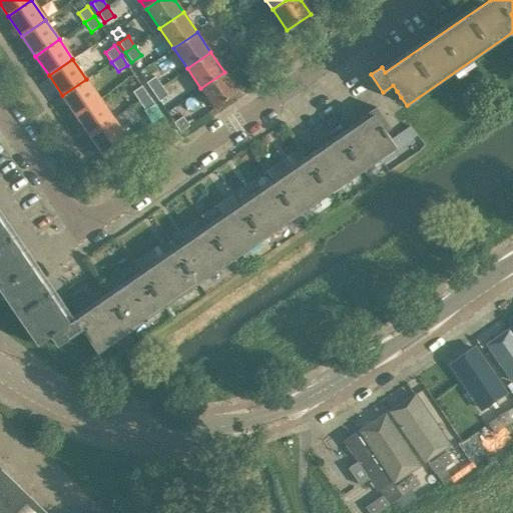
[(224,72),(200,88),(214,108),(238,92),(224,72)]
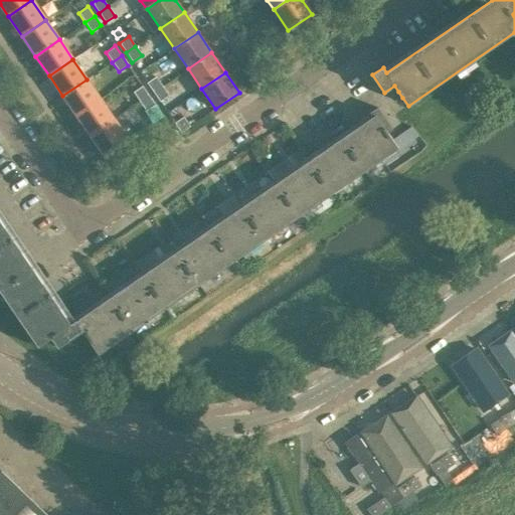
[(146,83),(153,93),(162,87),(156,76),(146,83)]
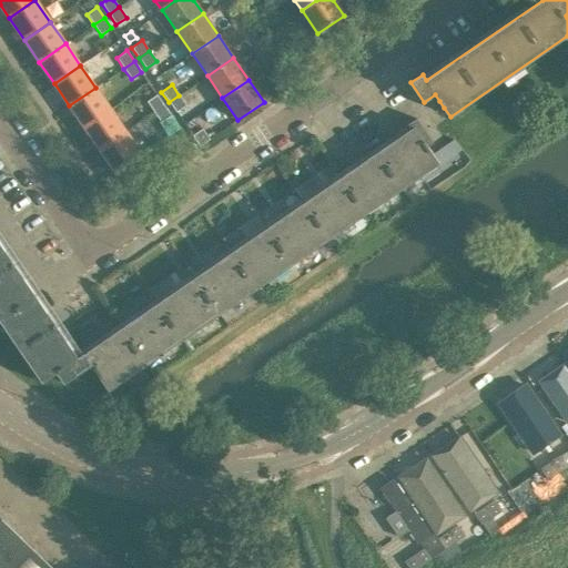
[(69,105),(84,128),(110,110),(95,88),(69,105)]
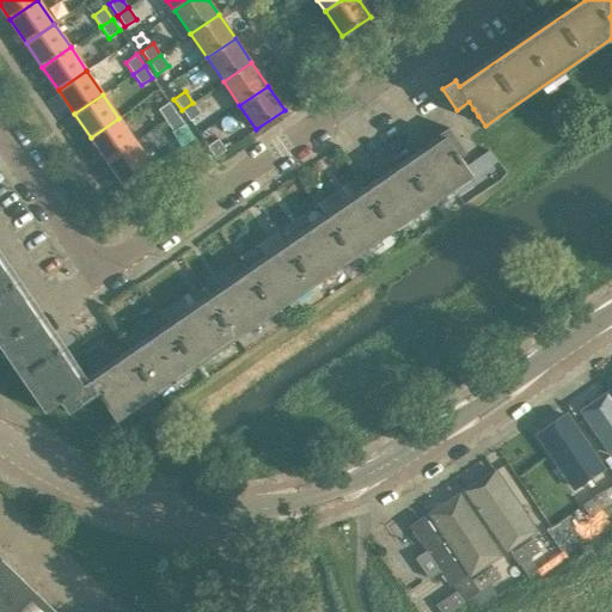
[(158,110),(165,121),(177,114),(169,102),(158,110)]
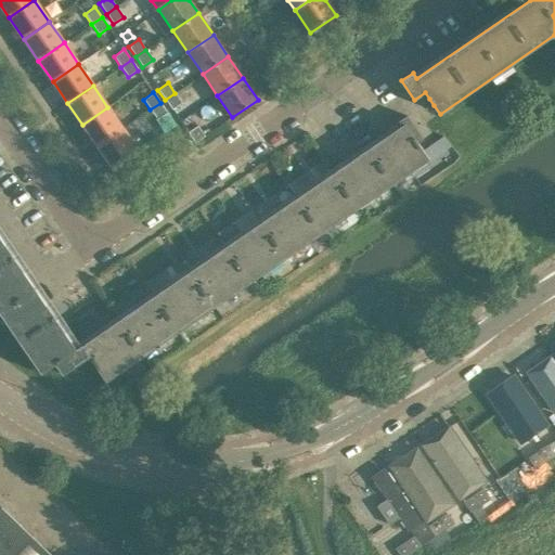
[(182,104),(175,93),(165,100),(171,111),(175,108),(179,116),(191,108),(186,101),(182,104)]
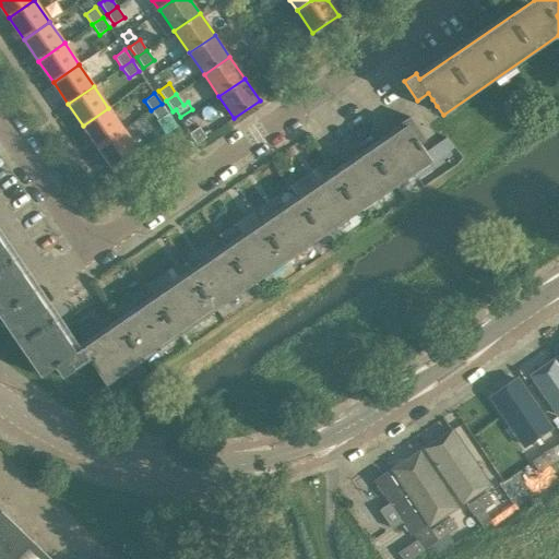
[(168,114),(162,104),(151,110),(158,121),(168,114)]
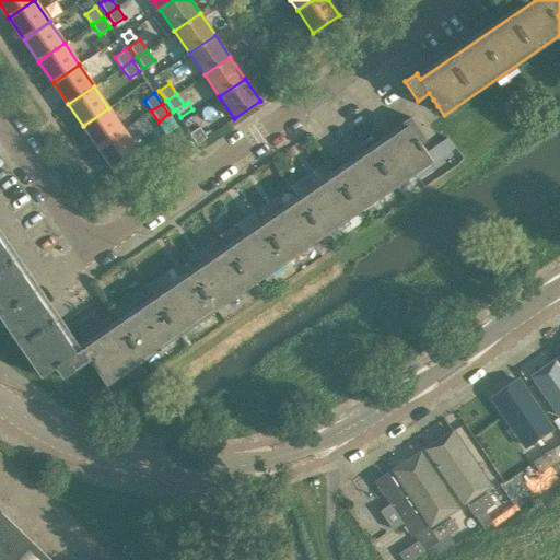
[(83,126),(98,148),(124,130),(108,108),(83,126)]
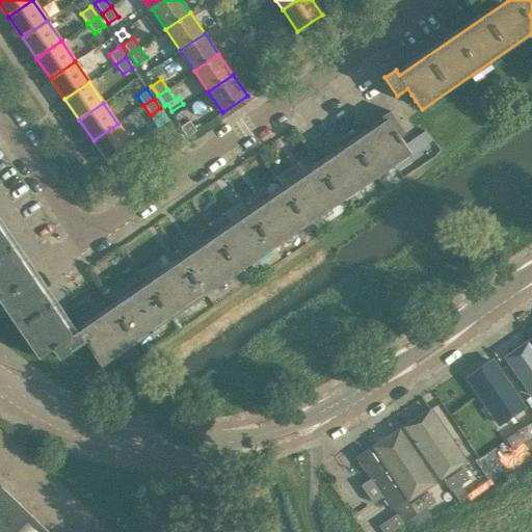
[(74,335),(47,297),(0,228),(0,300),(40,358),(53,349),(60,360),(85,343),(102,367),(411,154),(400,138),(405,134),(390,111),(382,116),(386,121),(319,166),(78,331),(74,335)]
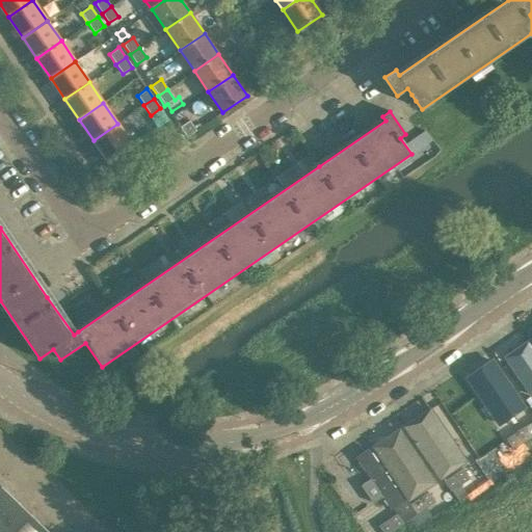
[(190,121),(180,127),(186,137),(196,131),(190,121)]
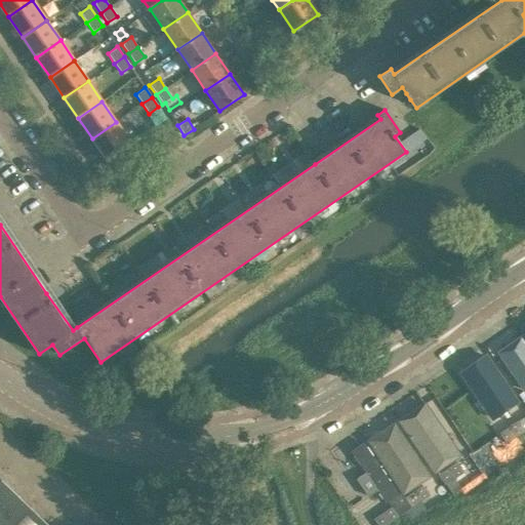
[(130,143),(116,122),(92,138),(107,159),(130,143)]
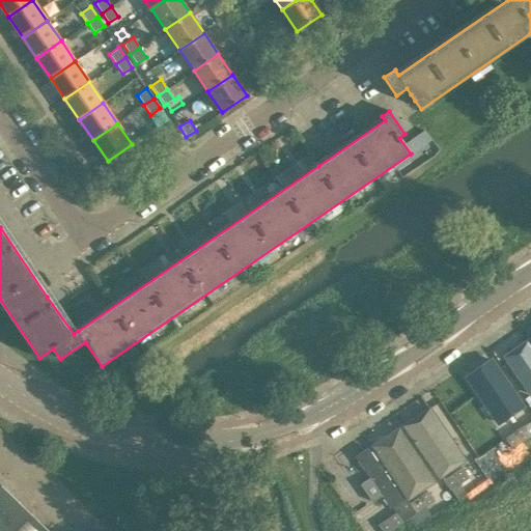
[(280,186),(305,173),(300,162),(275,174),(280,186)]
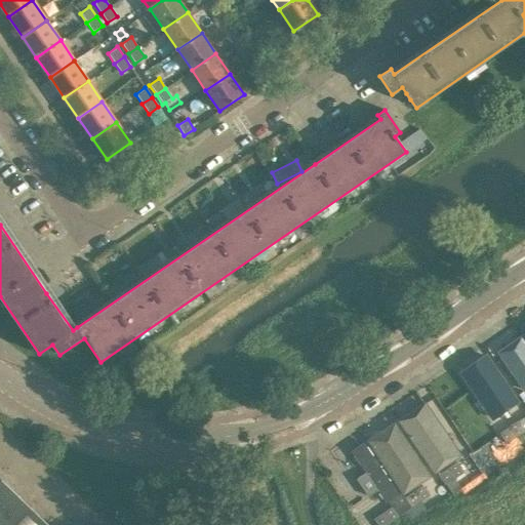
[(524,340),(501,357),(524,394),(524,340)]
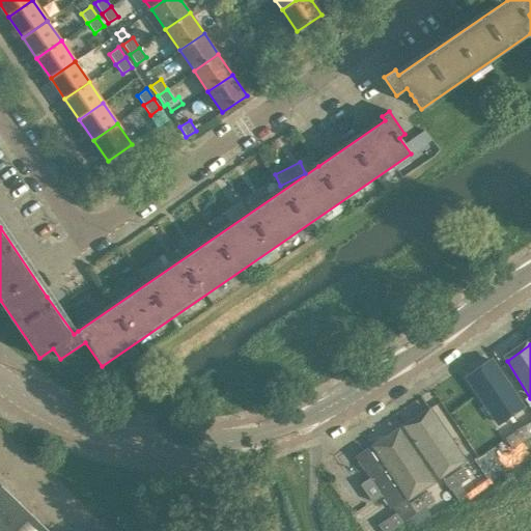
[(490,367),(466,382),(498,435),(523,419),(490,367)]
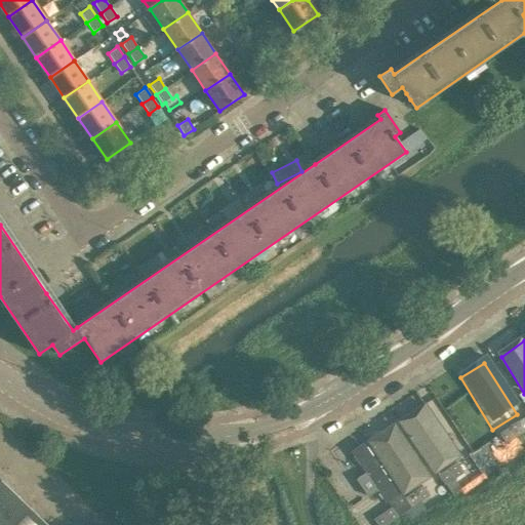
[(440,472),(466,453),(435,409),(409,427),(440,472)]
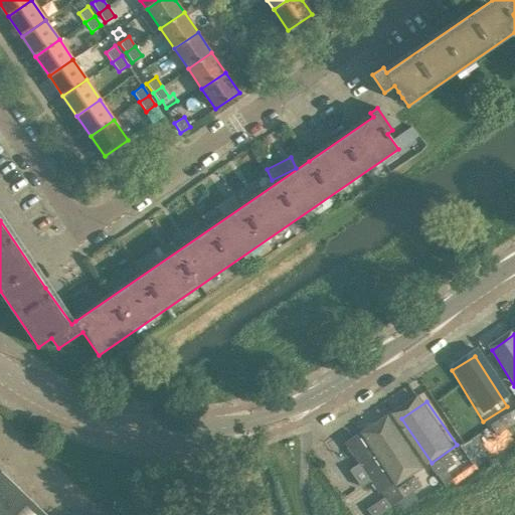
[(497,435),(514,421),(514,407),(505,413),(490,424),(497,435)]
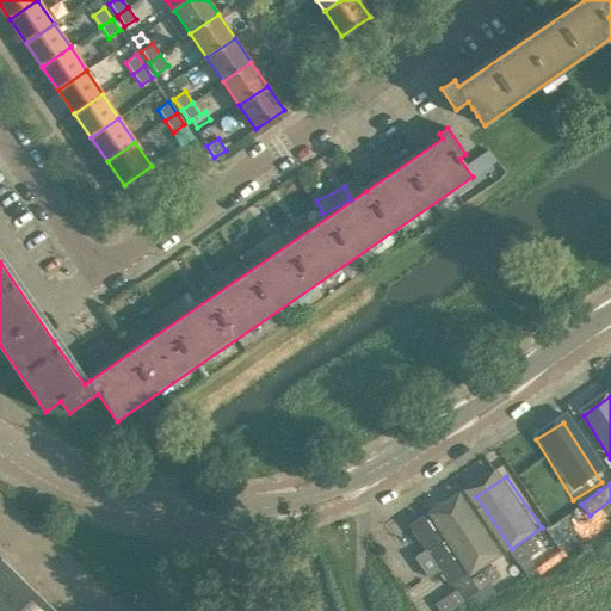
[(470,499),(440,517),(475,573),(505,555),(470,499)]
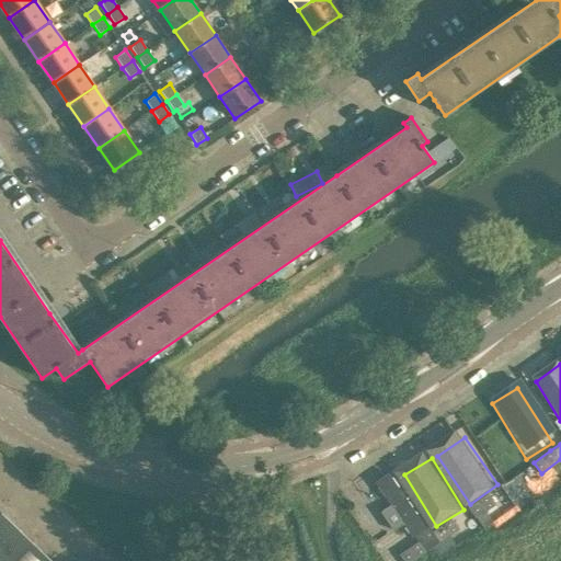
[(409,536),(428,523),(400,478),(380,490),(409,536)]
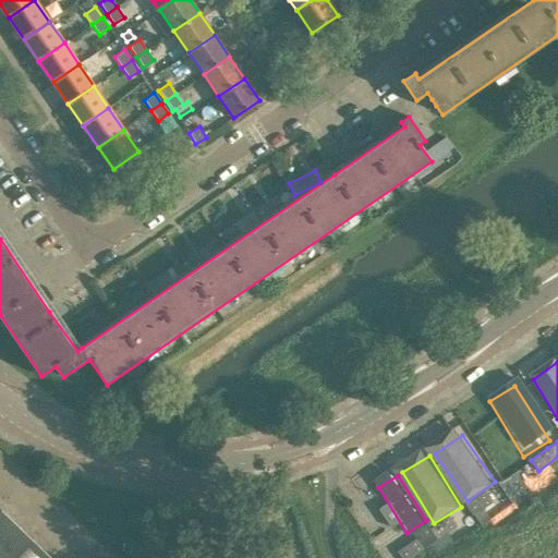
[(473,516),(493,502),(485,492),(465,505),(473,516)]
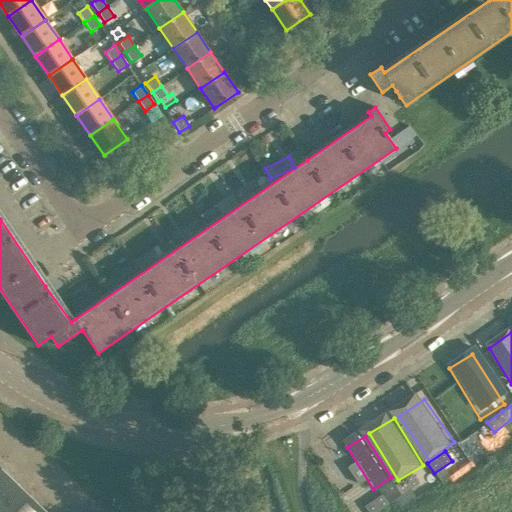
[(45,511),(14,482),(1,470),(0,471),(0,511),(45,511)]
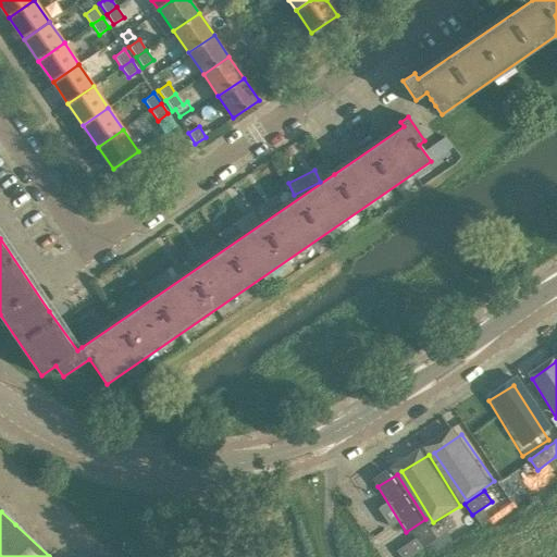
[(448,516),(429,529),(436,540),(446,533),(456,527),(448,516)]
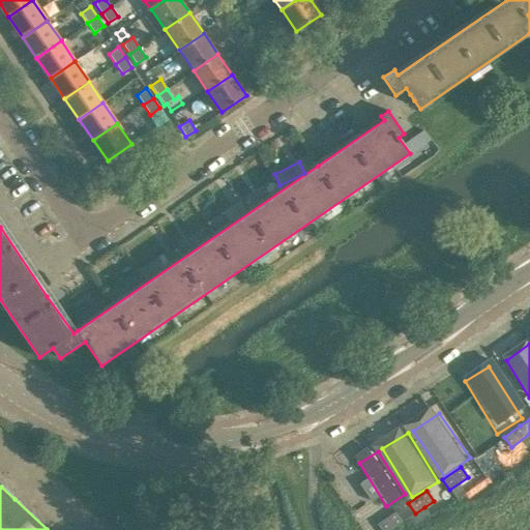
[(415,513),(408,503),(405,499),(391,507),(394,511),(377,524),(381,529),(390,529),(403,522),(408,518),(415,513)]
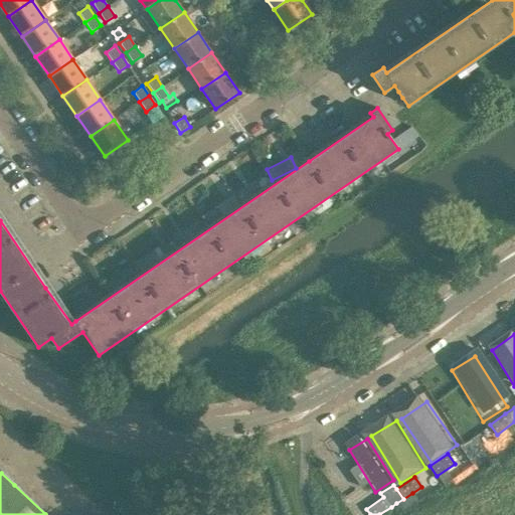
[(418,502),(412,493),(403,499),(396,503),(402,512),(418,502)]
